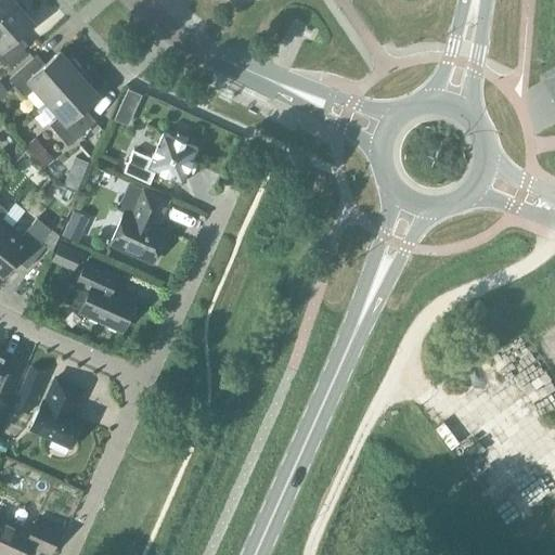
[(20,0),(14,0),(0,13),(0,50),(1,51),(0,51),(0,61),(4,66),(24,48),(15,38),(34,23),(25,13),(28,9),(20,0)]
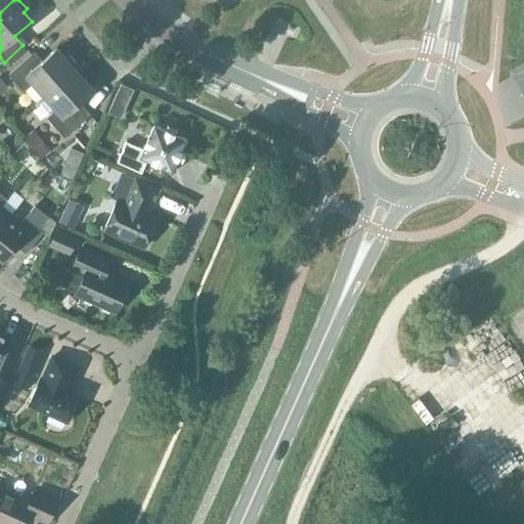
[(0,0),(0,12),(13,0),(0,0)]
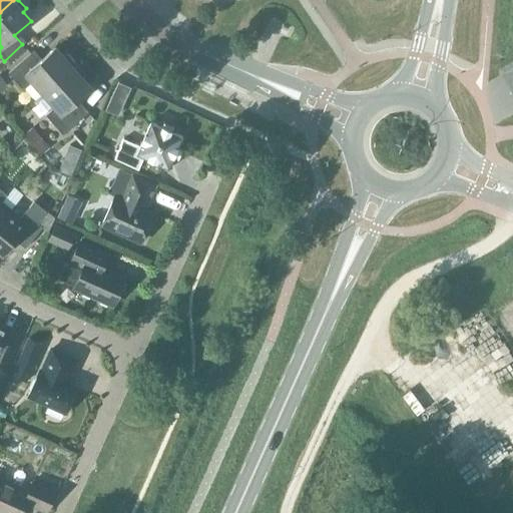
[(43,94),(76,64),(67,54),(63,57),(55,48),(38,62),(30,53),(8,73),(22,89),(32,81),(43,94)]
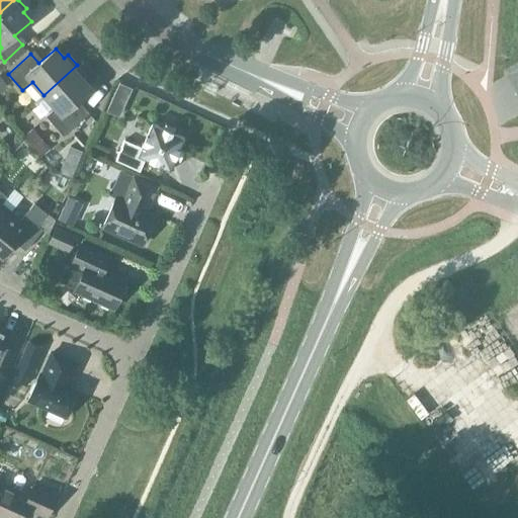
[(77,65),(44,95),(55,108),(46,116),(64,137),(86,116),(75,103),(91,89),(83,79),(87,76),(77,65)]
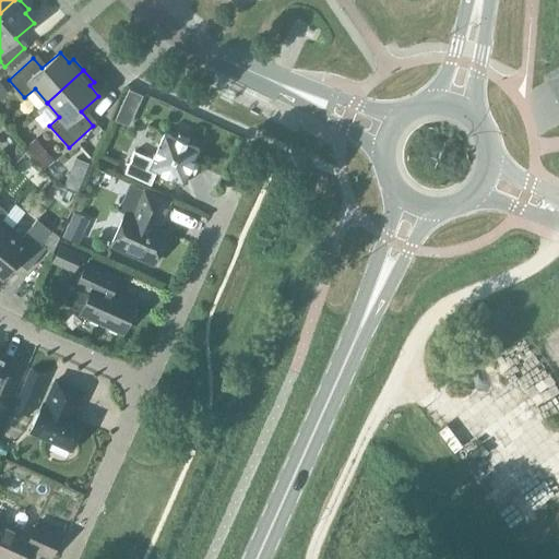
[(125,173),(151,185),(156,173),(183,185),(199,150),(164,133),(152,159),(134,152),(125,173)]
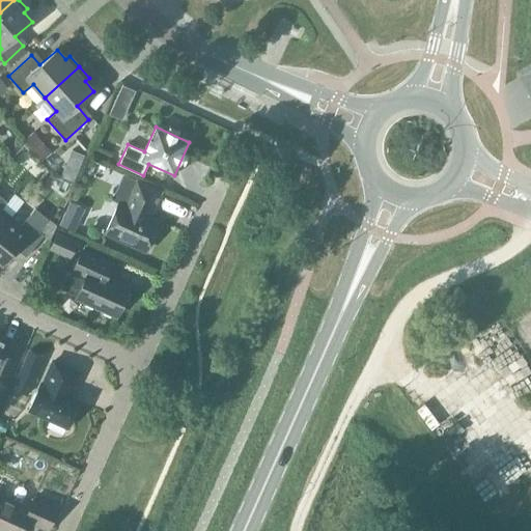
[(118,203),(106,232),(146,251),(160,221),(149,217),(160,192),(137,182),(127,206),(118,203)]
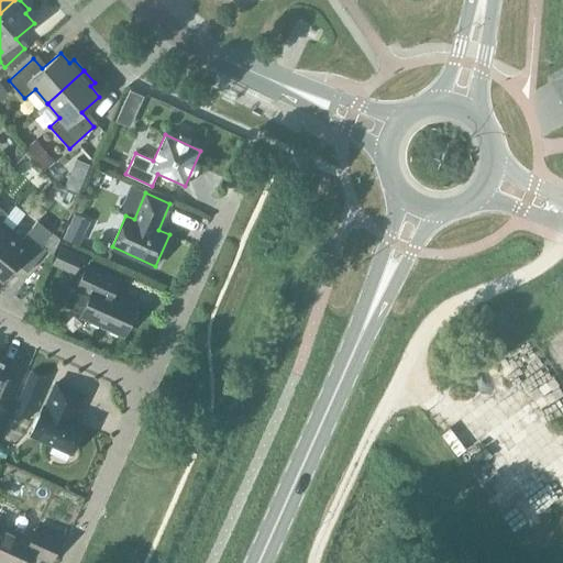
[(0,244),(8,235),(12,230),(2,221),(8,214),(0,208),(0,244)]
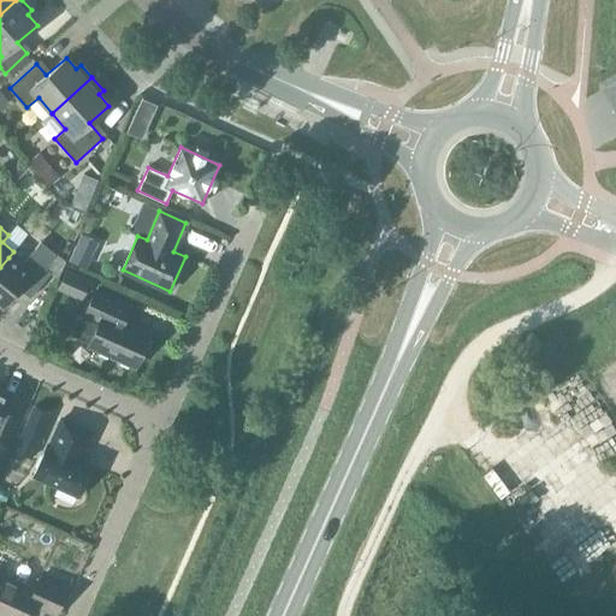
[(21,267),(9,258),(0,267),(0,304),(4,308),(19,290),(30,298),(51,273),(58,279),(65,262),(40,242),(21,267)]
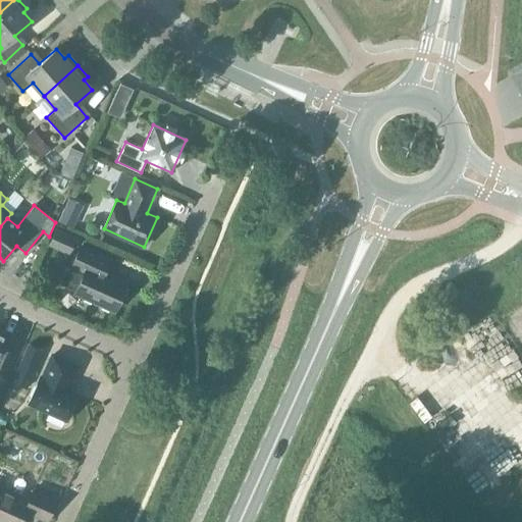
[(66,255),(73,239),(53,229),(46,246),(66,255)]
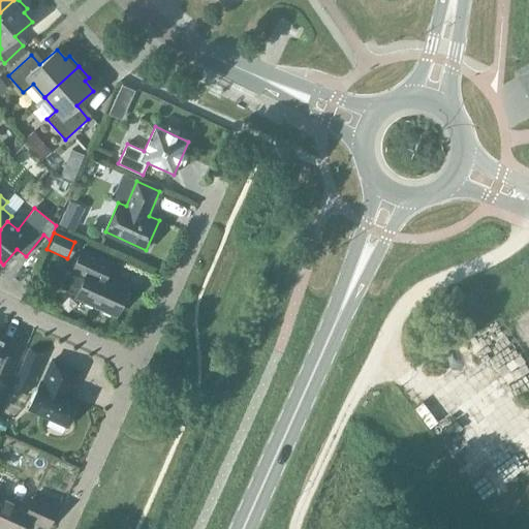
[(82,249),(63,291),(116,316),(129,286),(106,276),(112,262),(82,249)]
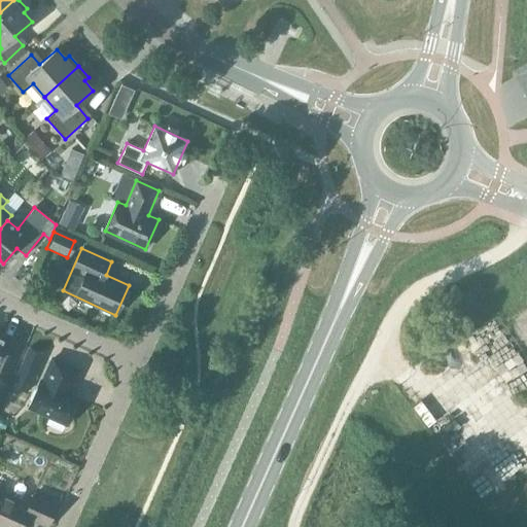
[(35,288),(41,271),(32,268),(26,285),(35,288)]
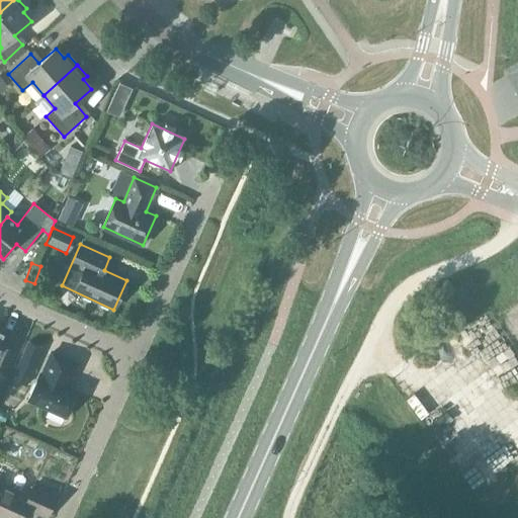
[(0,381),(1,382),(14,352),(3,347),(9,334),(0,329),(0,381)]
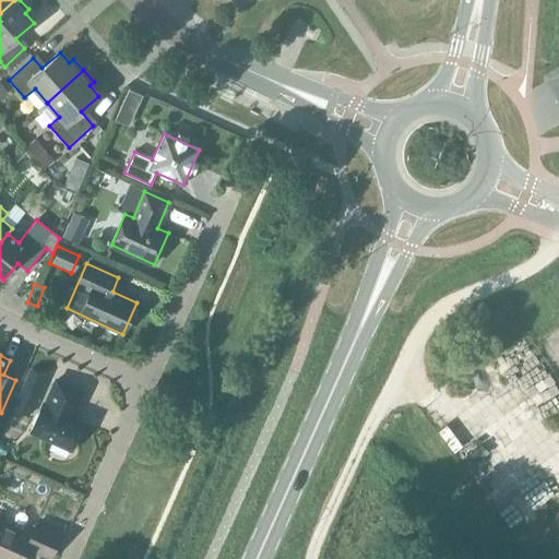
[(47,377),(30,369),(12,407),(30,415),(47,377)]
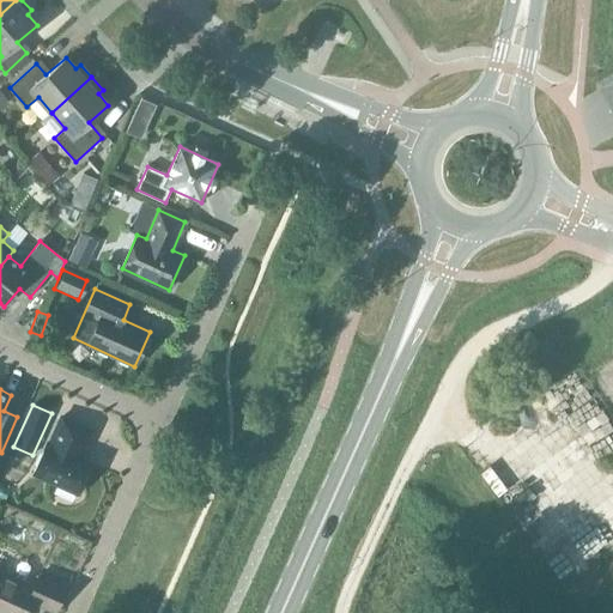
[(79,457),(91,431),(61,418),(49,444),(47,443),(34,474),(78,493),(91,463),(79,457)]
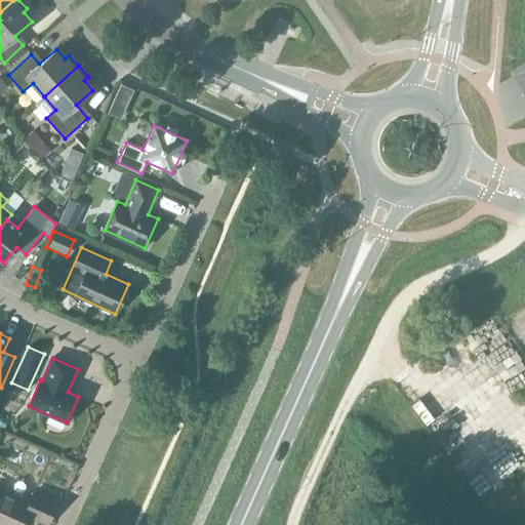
[(101,362),(91,367),(101,386),(111,380),(101,362)]
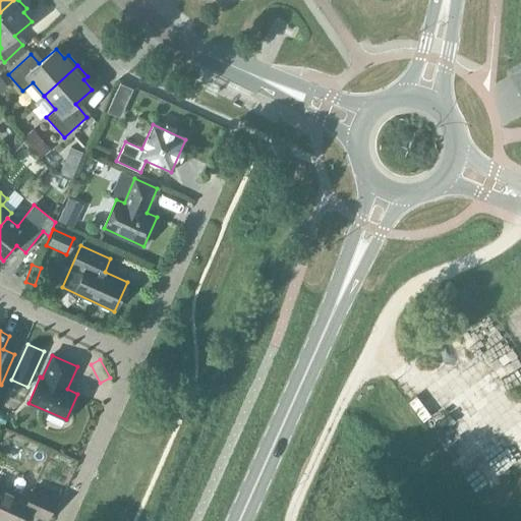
[(30,499),(0,484),(0,520),(20,520),(25,511),(47,520),(57,499),(34,488),(30,499)]
